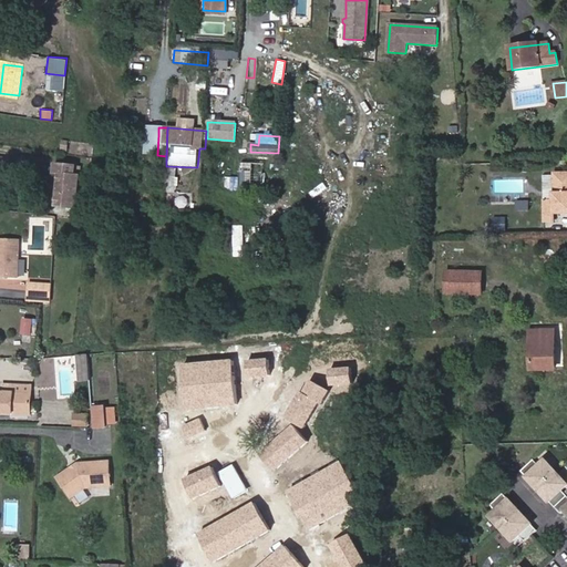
[(0,164),(10,165),(11,152),(0,150),(0,164)]
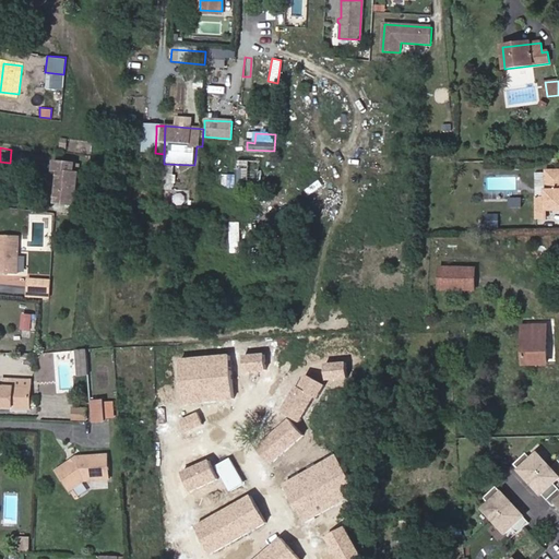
[(57,164),(54,195),(79,199),(83,166),(72,165),(73,156),(52,154),(51,164),(57,164)]
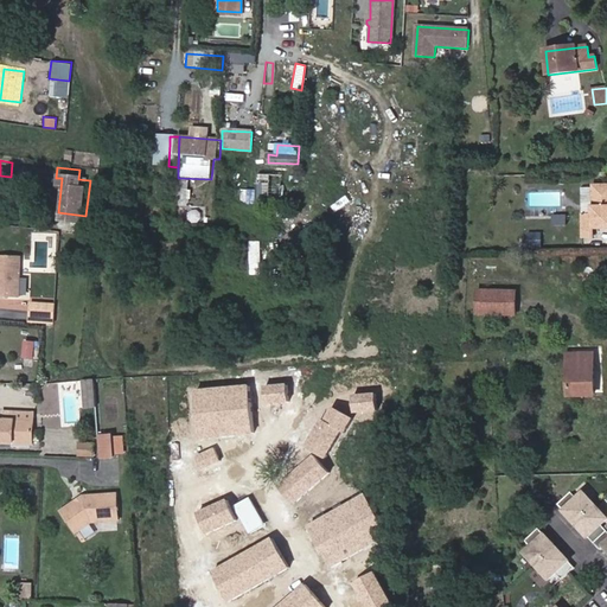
[(187,199),(189,178),(178,178),(177,177),(177,198),(187,199)]
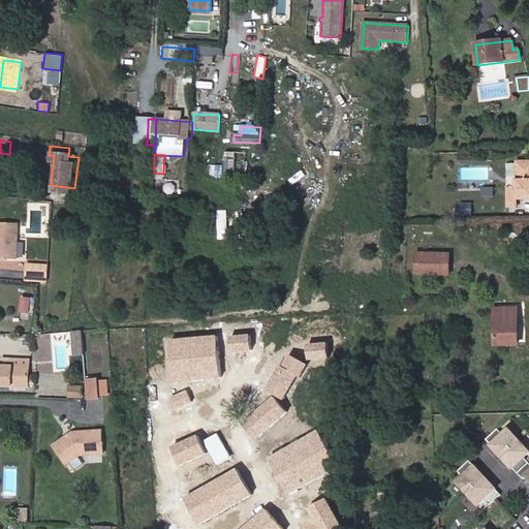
[(507,188),(507,208),(516,208),(516,201),(528,200),(528,161),(517,162),(517,180),(515,180),(515,188),(507,188)]
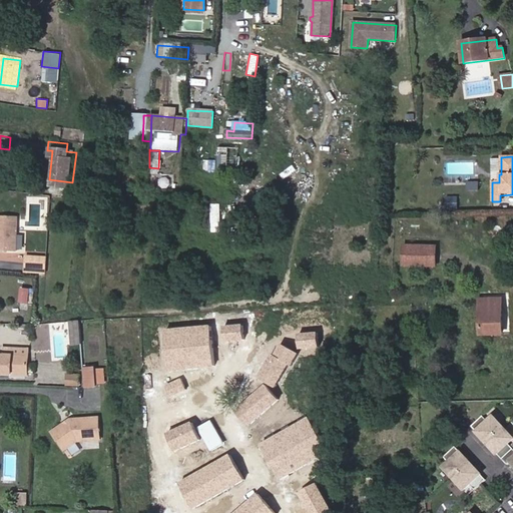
[(204,160),(203,172),(216,172),(216,160),(204,160)]
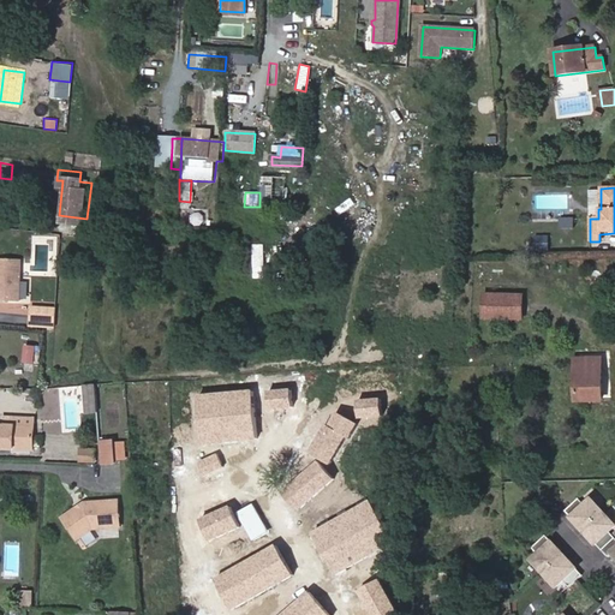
[(269,206),(291,206),(291,195),(270,193),(269,206)]
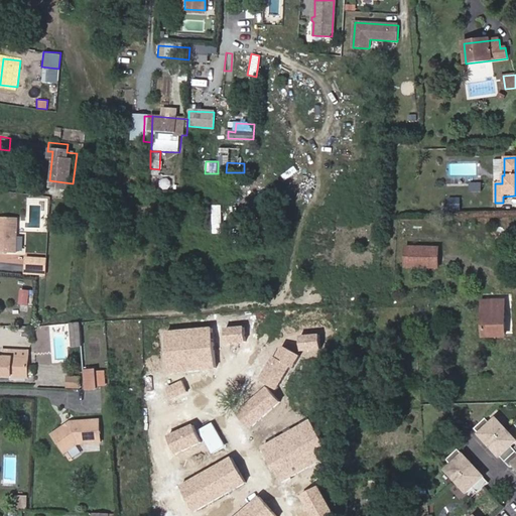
[(450,200),(450,211),(461,211),(462,200),(450,200)]
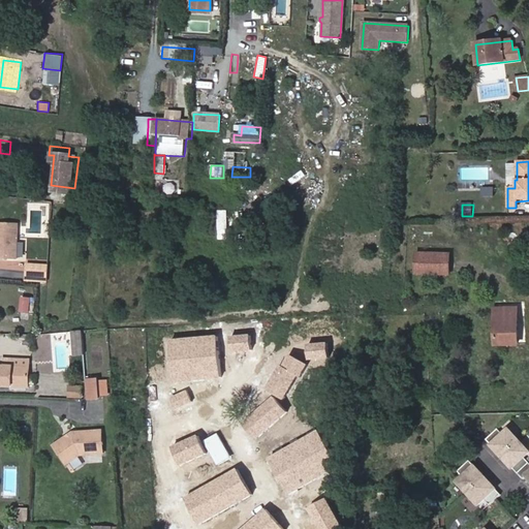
[(227,239),(227,210),(211,210),(211,217),(218,217),(218,239),(227,239)]
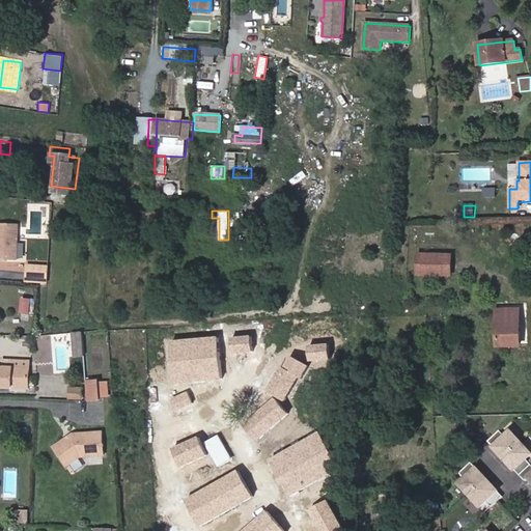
[(0,258),(17,259),(18,225),(0,223),(0,258)]
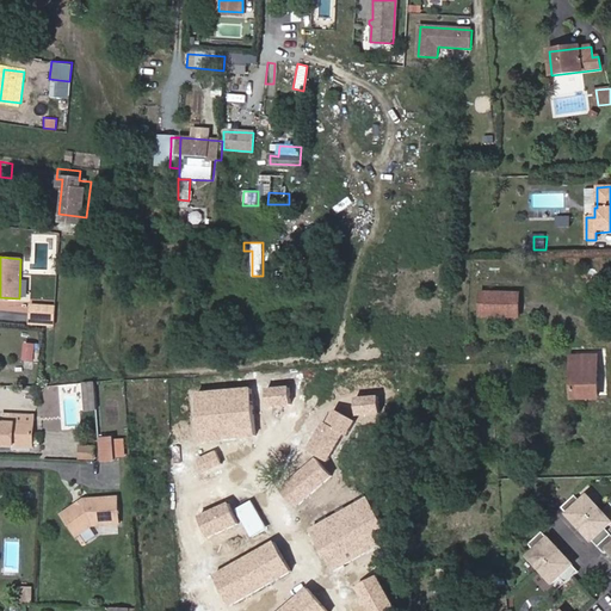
[(518,294),(482,292),(481,316),(518,318),(518,294)]
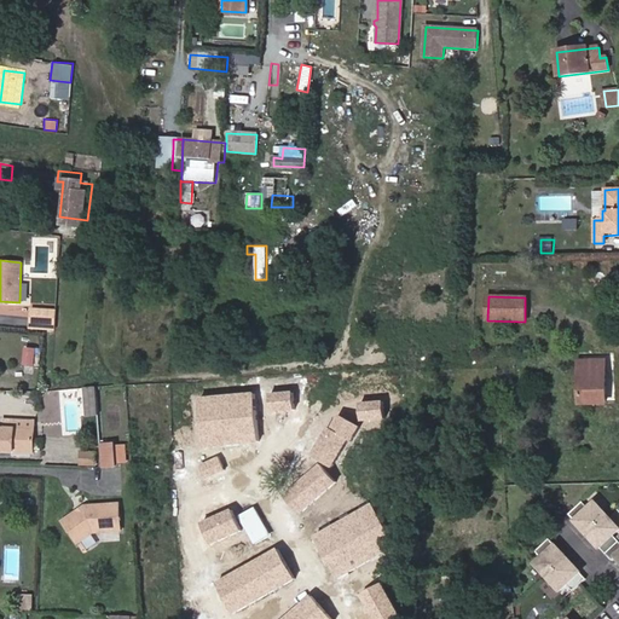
[(33,328),(59,329),(61,317),(61,311),(34,310),(33,328)]
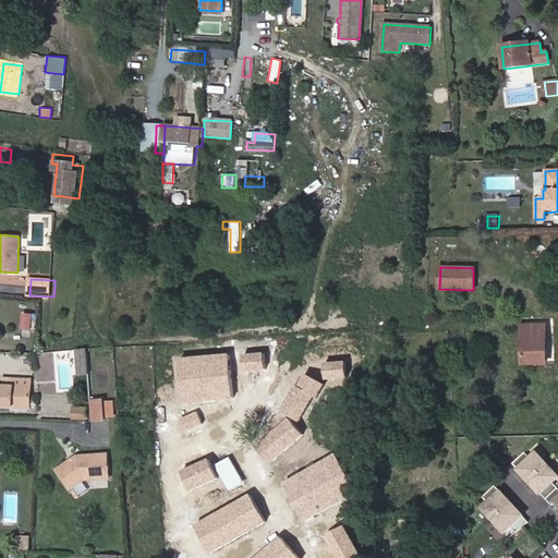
[(37,316),(24,315),(22,329),(36,330),(37,316)]
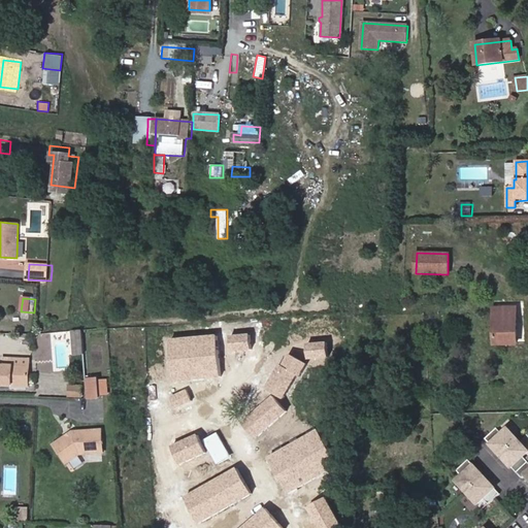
[(516,308),(495,308),(495,343),(516,343),(516,308)]
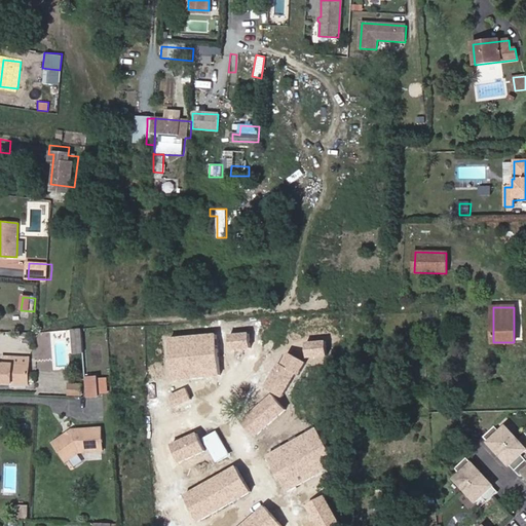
[(247,332),(226,335),(228,349),(249,346),(247,332)]
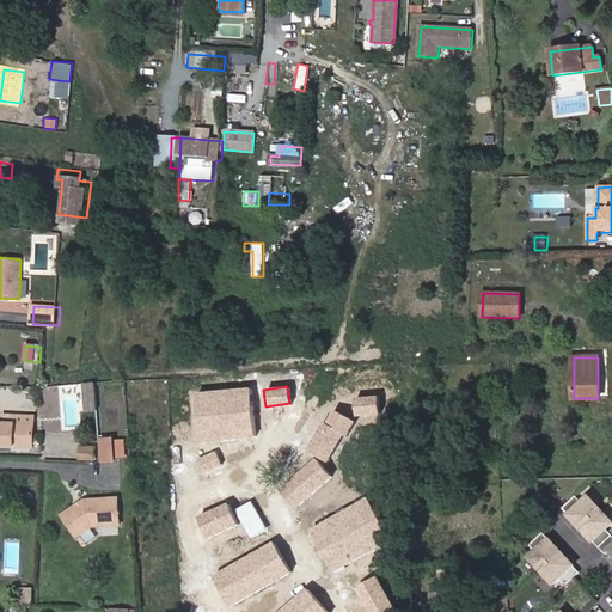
[(248,389),(188,393),(191,441),(252,436),(248,389)]
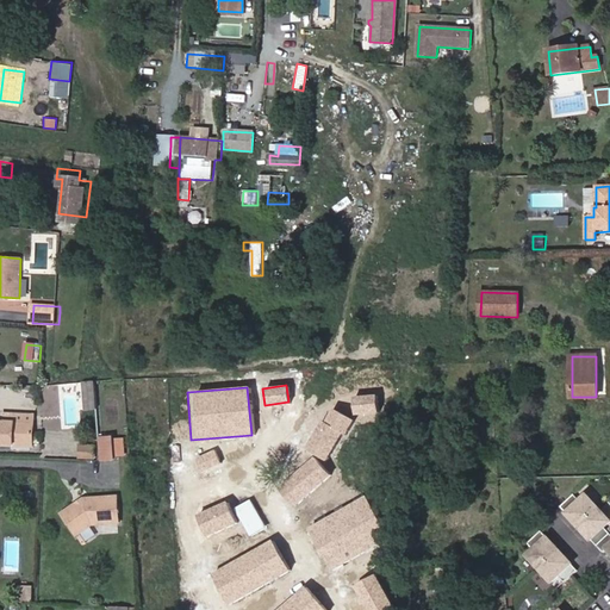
[(375,393),(352,396),(354,415),(377,412),(375,393)]
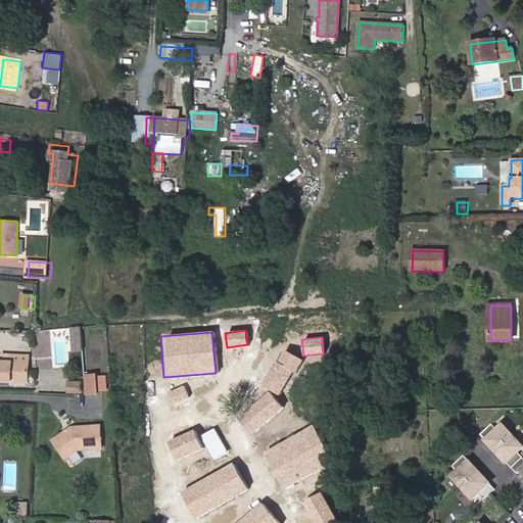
[(301,361),(284,350),(278,362),(276,361),(262,385),(280,396),(301,361)]
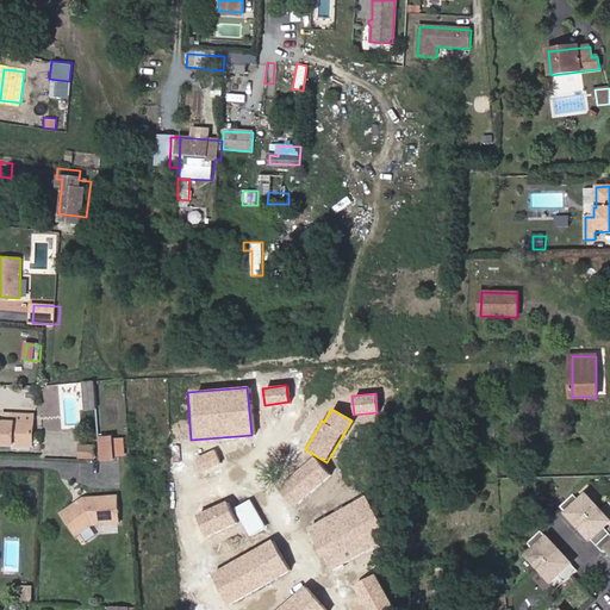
[(150,427),(161,425),(161,415),(150,416),(150,427)]
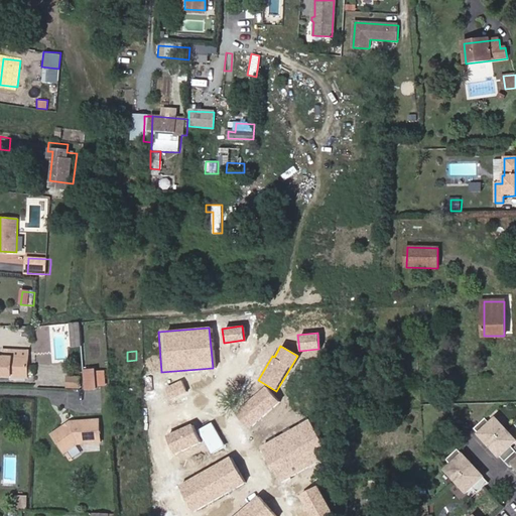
[(28,358),(9,357),(0,356),(0,376),(27,377),(28,358)]
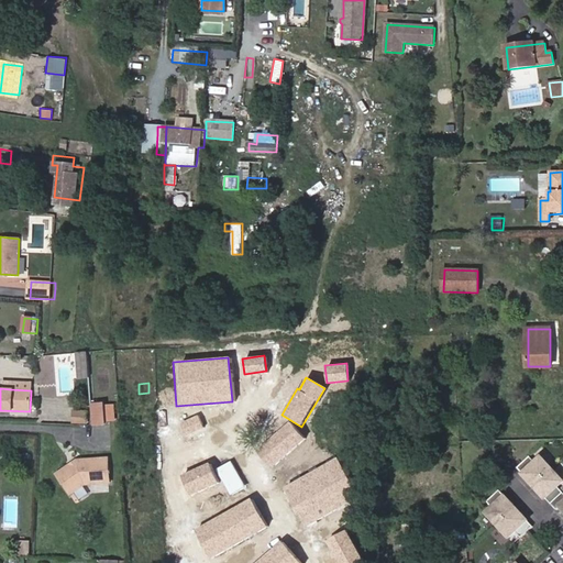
[(91,405),(94,426),(106,424),(105,404),(91,405)]
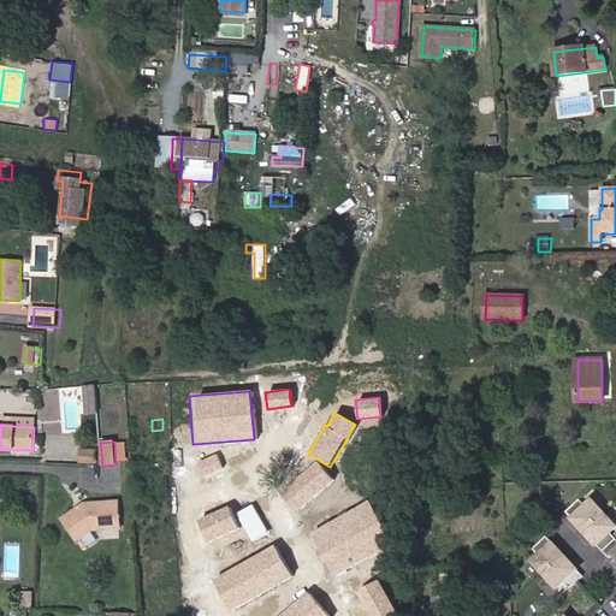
[(81,451),(81,465),(95,466),(96,451),(81,451)]
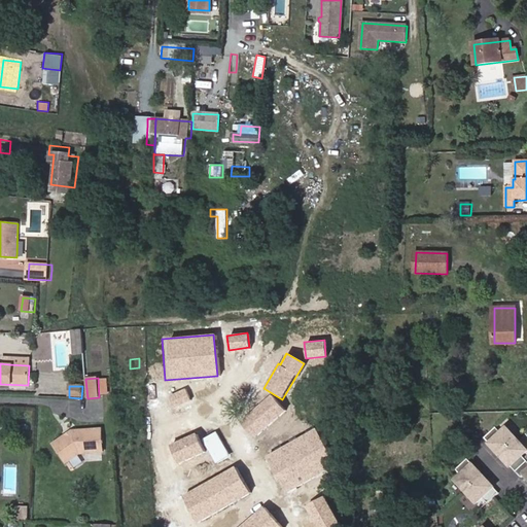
[(184,389),(169,396),(173,407),(188,399),(184,389)]
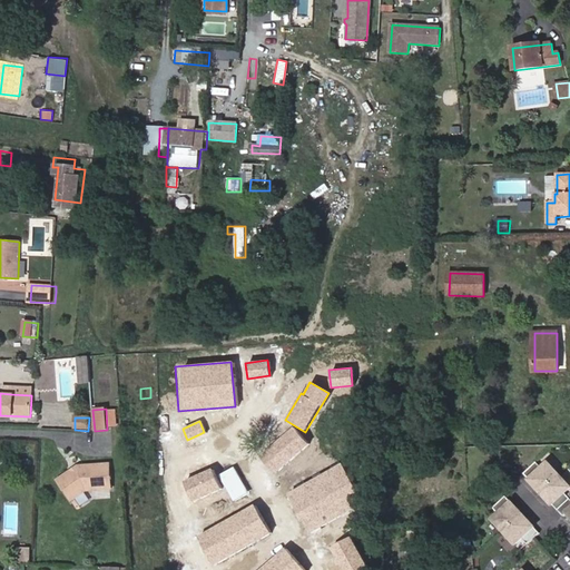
[(305,445),(292,429),(259,454),(274,471),(305,445)]
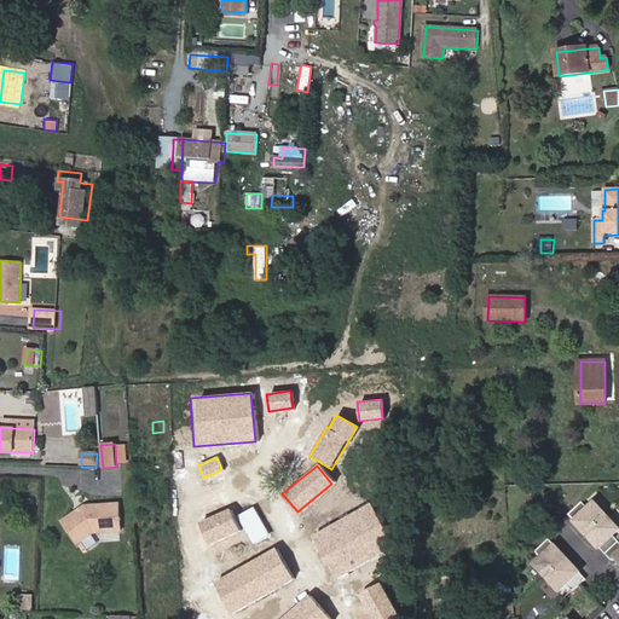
[(87,507),(63,522),(77,543),(93,532),(120,531),(119,504),(87,507)]
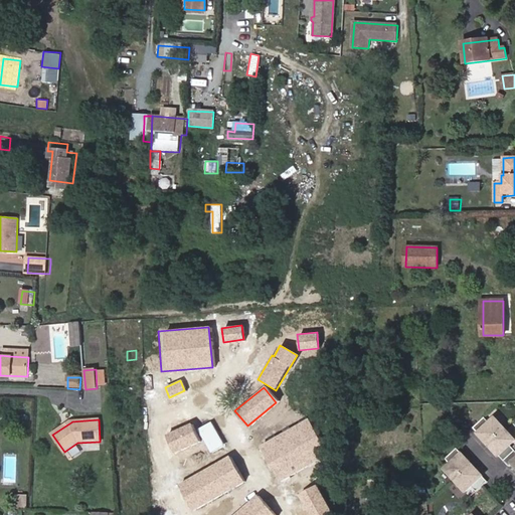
[(473,430),(508,469),(512,466),(514,468),(514,452),(510,447),(514,442),(495,419),(489,424),(484,419),(473,430)]
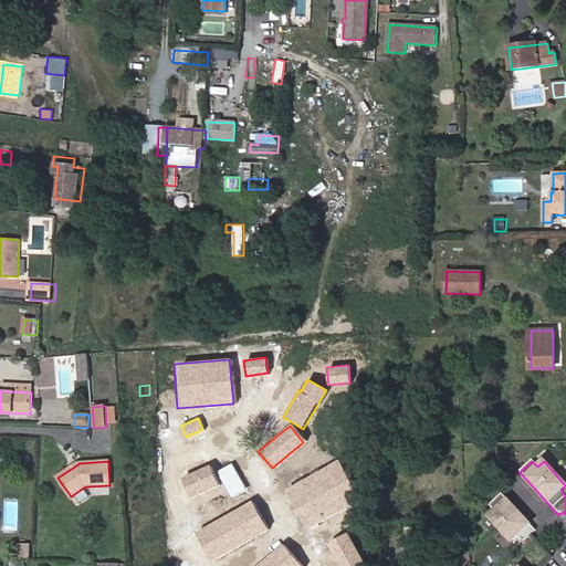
[(337,462),(285,492),(306,528),(358,499),(337,462)]
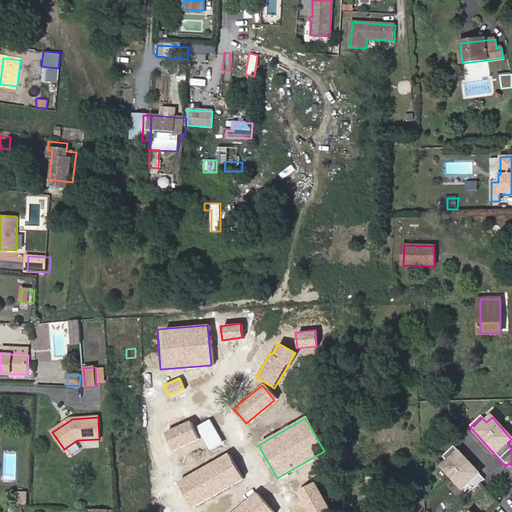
[(187,422),(164,433),(172,451),(196,440),(187,422)]
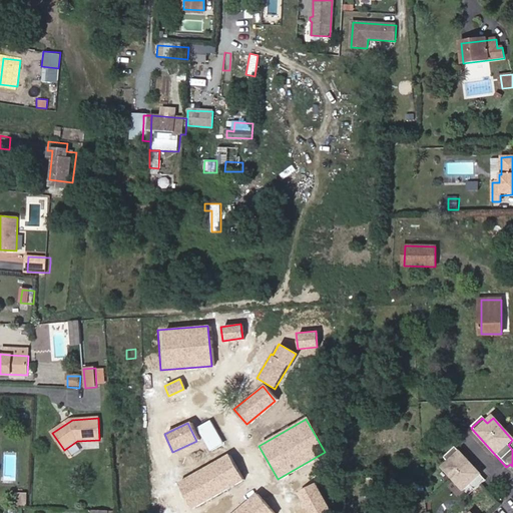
[(214,447),(222,447),(221,435),(213,435),(214,447)]
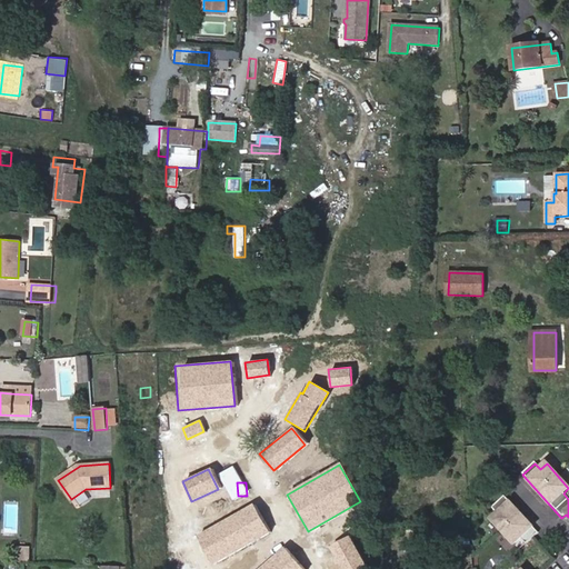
[(526,545),(538,533),(503,497),(491,509),(498,515),(491,520),(513,545),(520,539),(526,545)]
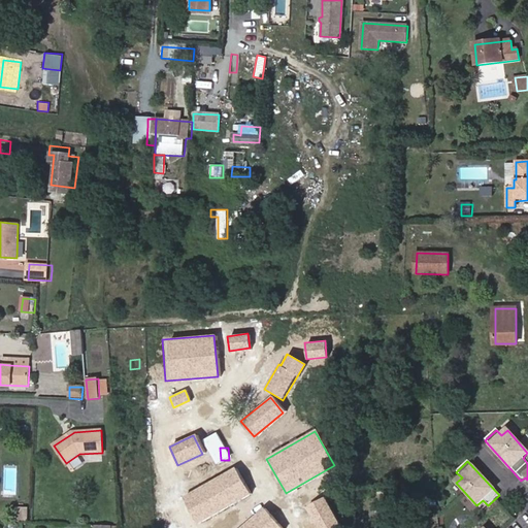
[(234,466),(182,496),(197,523),(250,493),(234,466)]
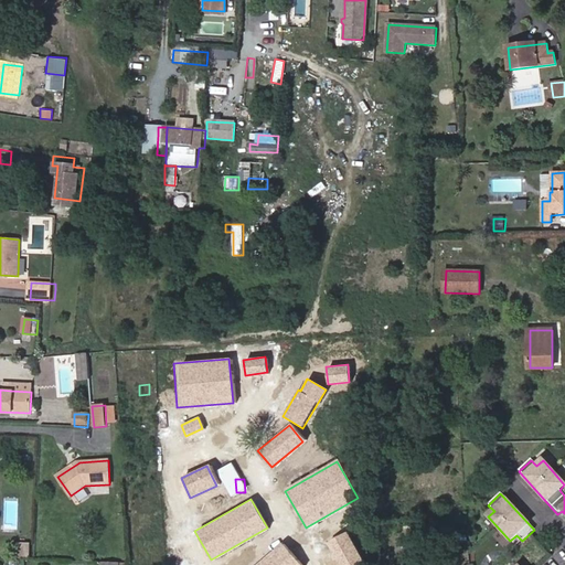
[(365,564),(347,531),(327,542),(340,564),(365,564)]
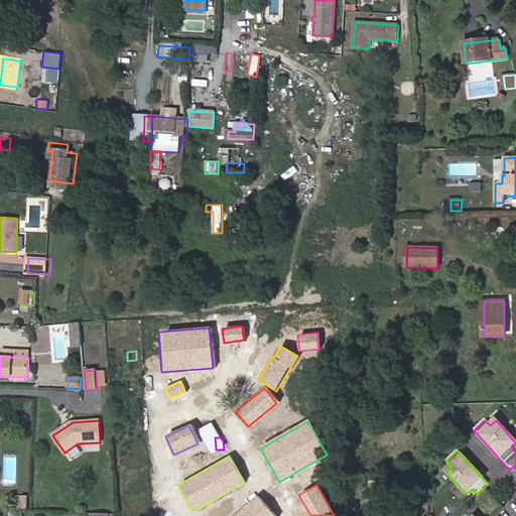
[(26,495),(14,495),(13,509),(26,509),(26,495)]
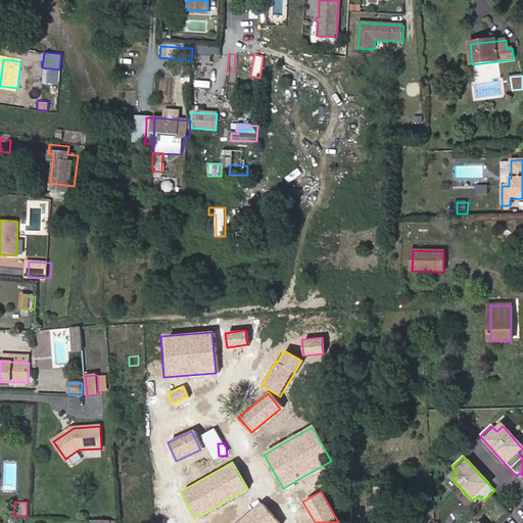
[(277,522),(260,503),(236,522),(277,522)]
